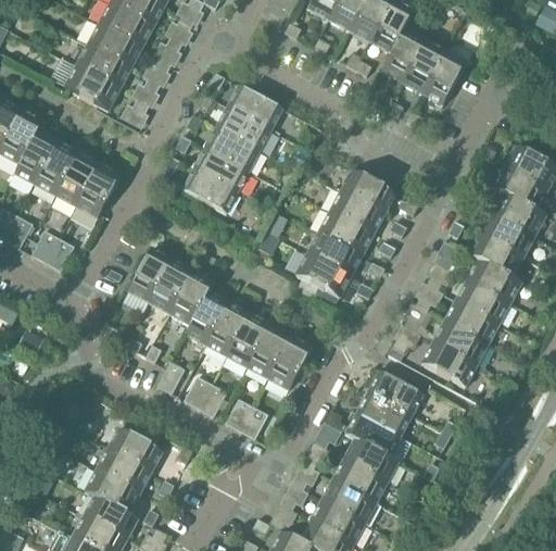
[(111,0),(109,3),(152,26),(164,5),(154,0),(111,0)]
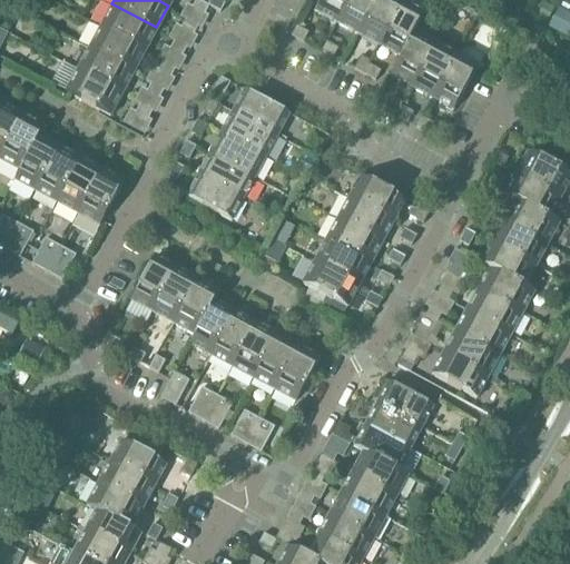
[(193,5),(205,11),(208,3),(207,2),(203,0),(195,0),(193,5)]
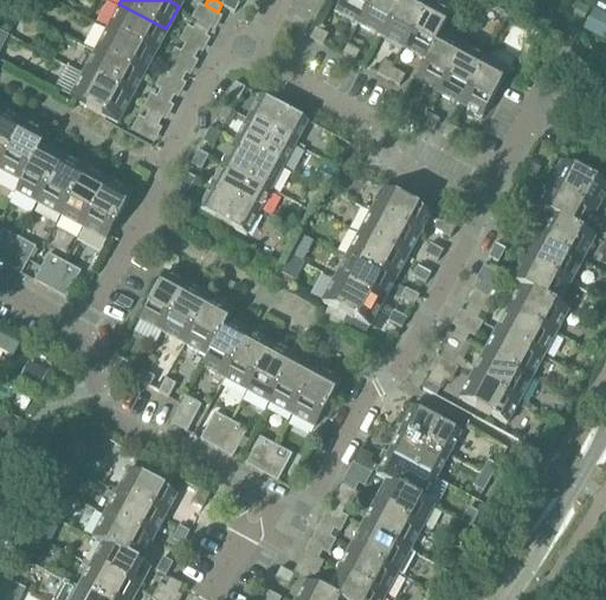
[(221,0),(220,2),(221,4),(227,6),(233,10),(238,0),(221,0)]
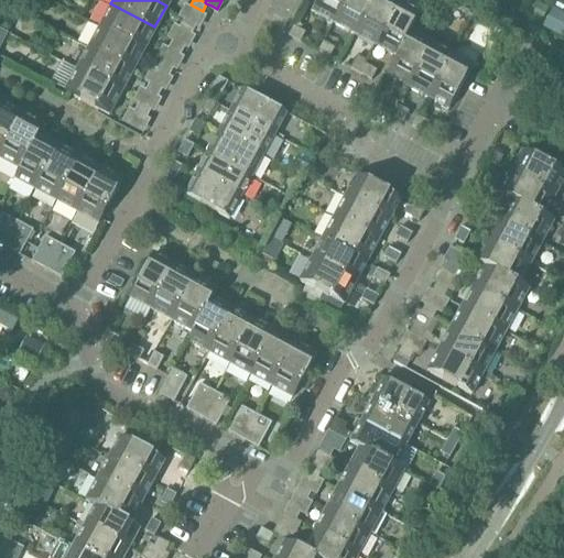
[(314,0),(311,7),(332,19),(342,0),(314,0)]
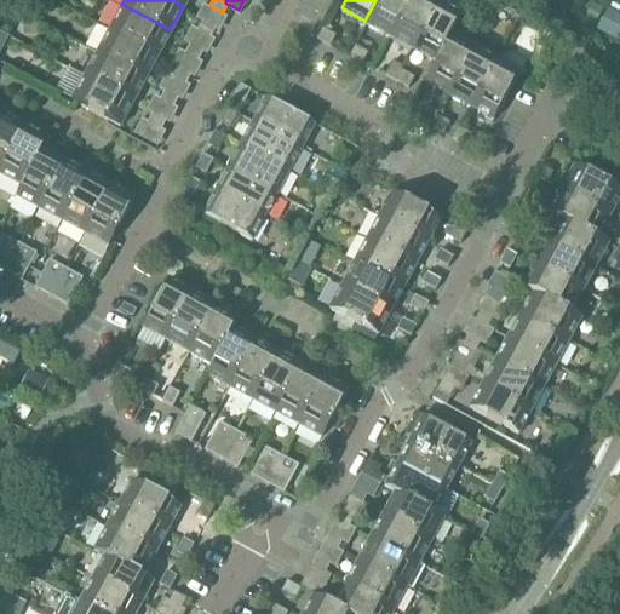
[(375,0),(365,21),(389,33),(405,0),(375,0)]
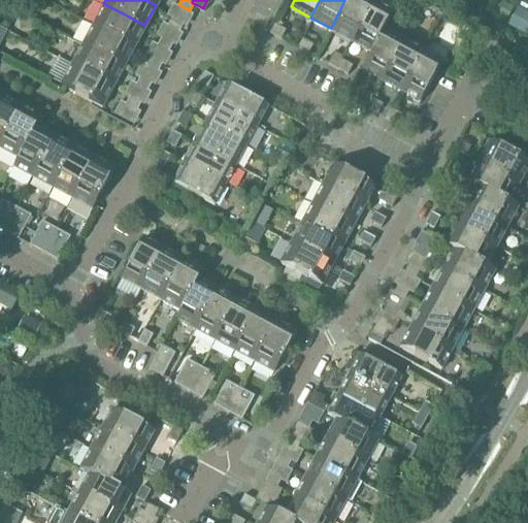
[(344,0),(331,28),(351,38),(370,0),(344,0)]
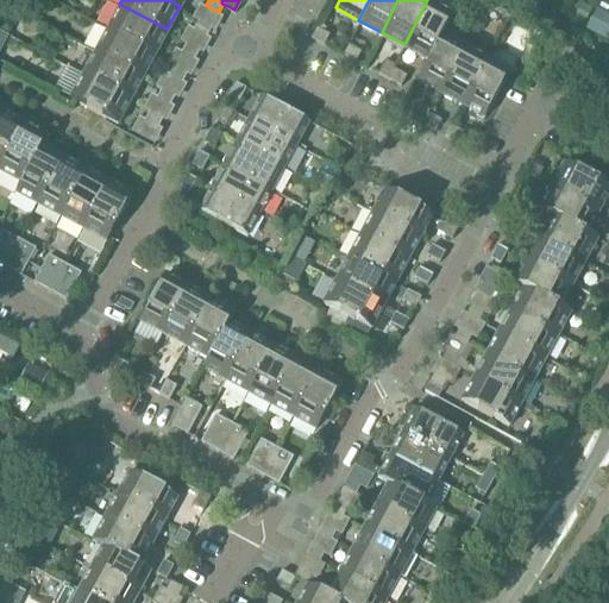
[(427,0),(405,44),(426,56),(427,57),(441,29),(443,30),(453,10),(435,0),(427,0)]
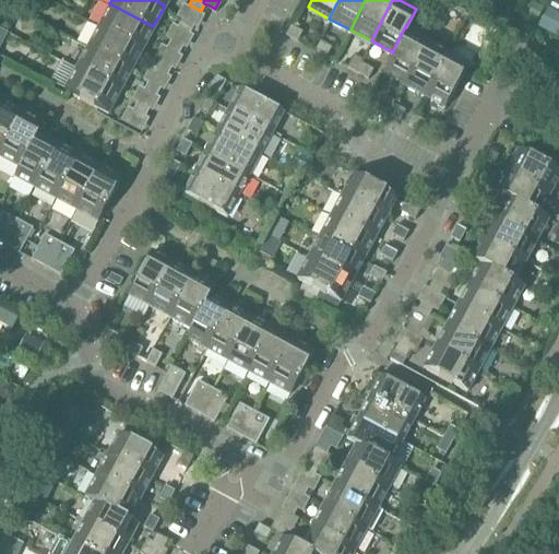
[(109,3),(98,23),(142,47),(153,26),(109,3)]
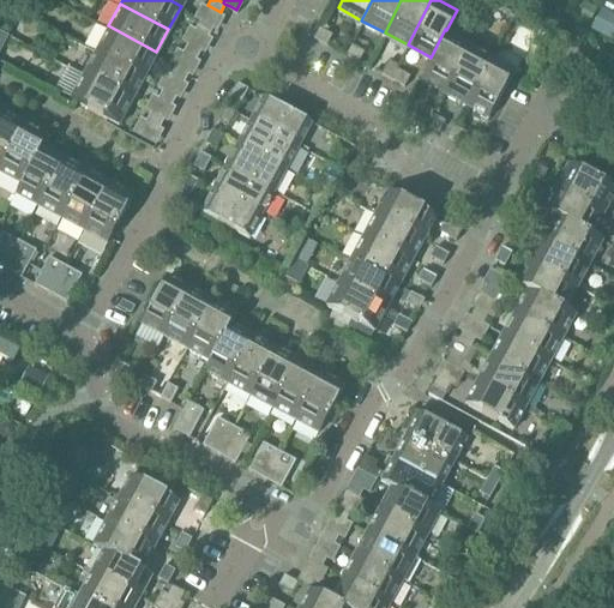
[(4,16),(0,23),(0,28),(8,32),(11,26),(10,18),(4,16)]
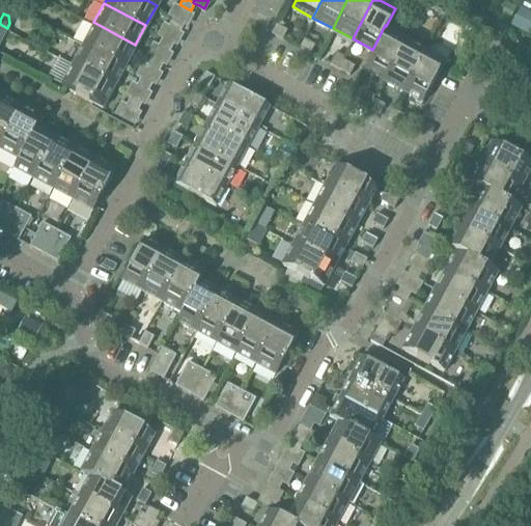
[(168,23),(180,29),(184,23),(184,22),(172,16),(171,17),(168,23)]
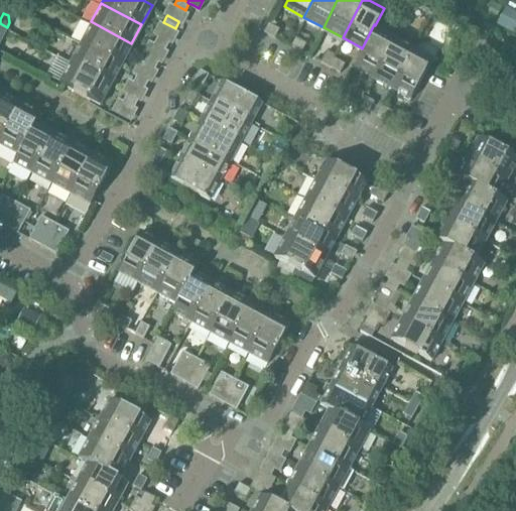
[(267,19),(263,28),(274,34),(279,25),(267,19)]
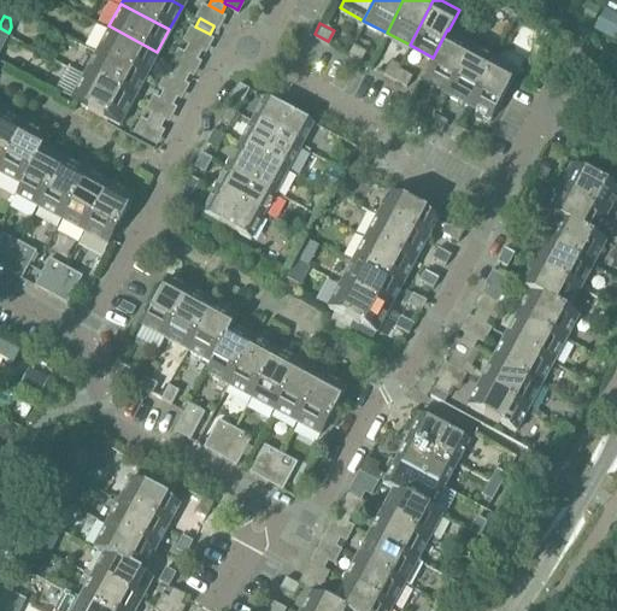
[(109,25),(97,48),(145,75),(157,52),(109,25)]
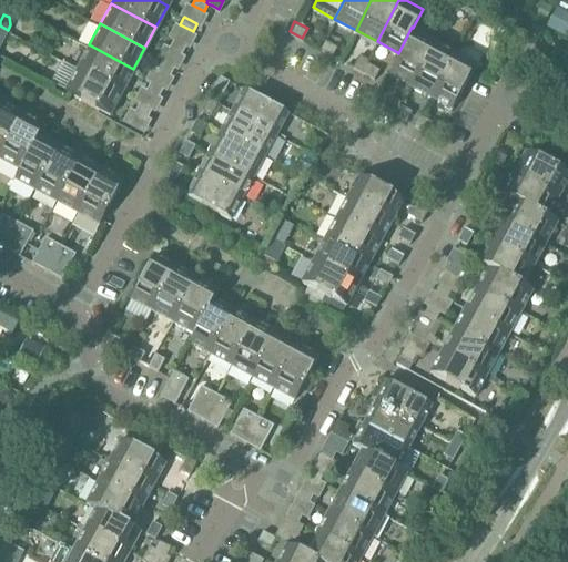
[(397,52),(387,71),(408,83),(433,39),(413,28),(412,27),(398,53),(397,52)]
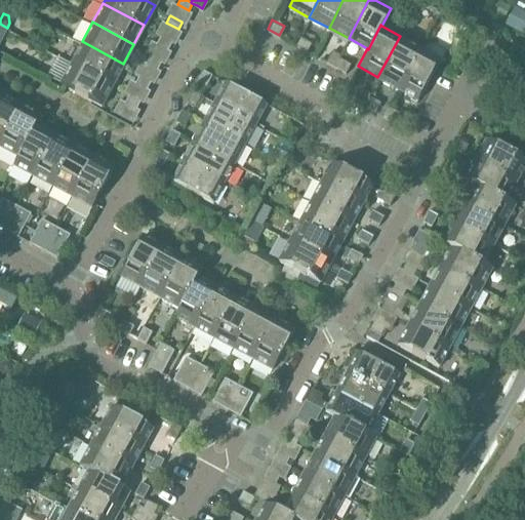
[(156,42),(156,43),(167,49),(171,42),(171,41),(160,35),(156,42)]
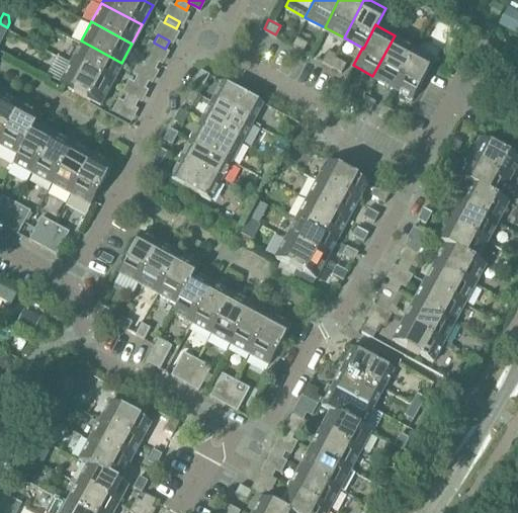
[(295,34),(291,43),(303,50),(308,40),(295,34)]
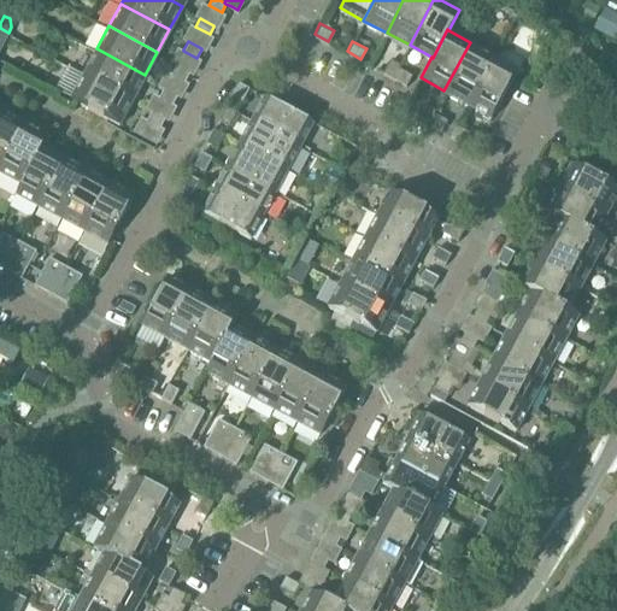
[(470,42),(444,90),(466,103),(493,54),(470,42)]
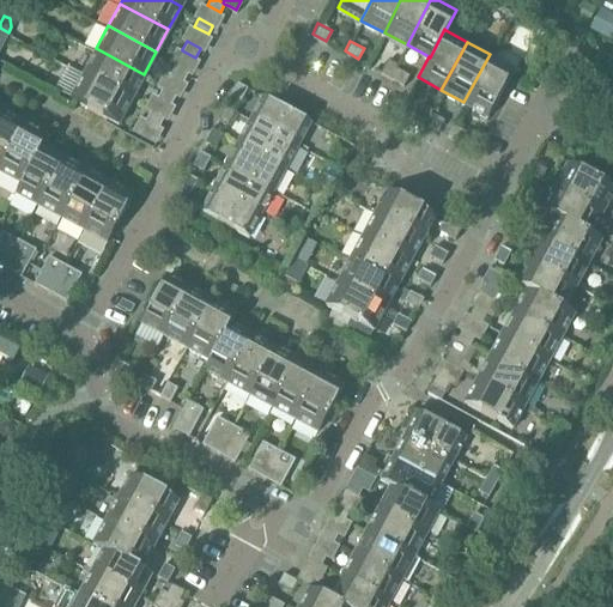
[(96,48),(84,71),(132,97),(144,74),(96,48)]
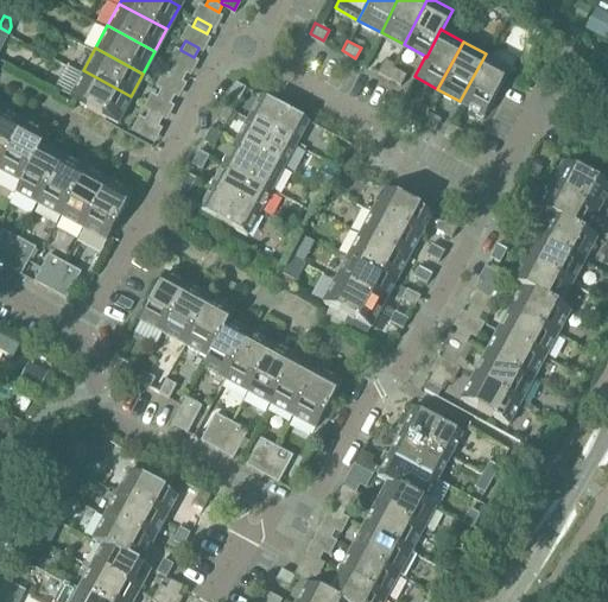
[(486,54),(460,101),(483,114),(508,65),(486,54)]
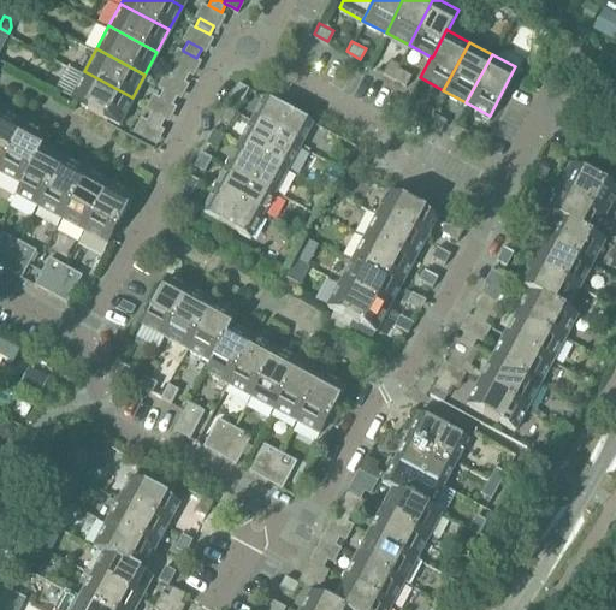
[(389,57),(381,71),(392,76),(397,66),(400,63),(389,57)]
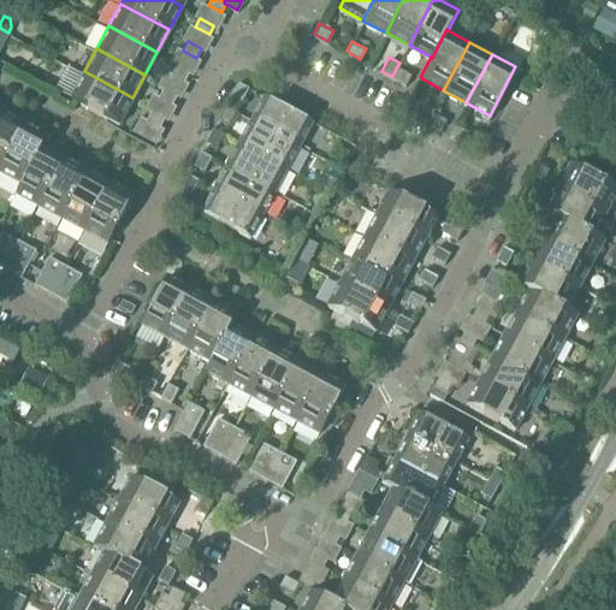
[(171,72),(170,72),(184,81),(189,72),(189,71),(175,64),(171,72)]
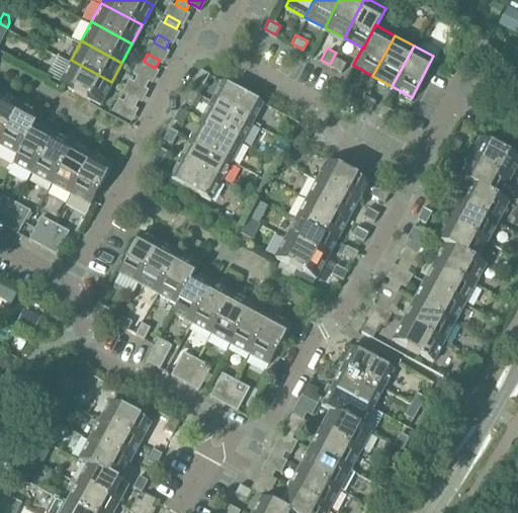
[(334,56),(330,64),(341,70),(345,62),(334,56)]
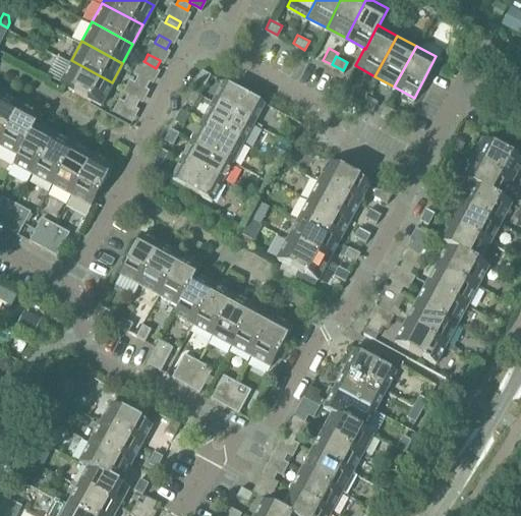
[(71,60),(60,81),(101,103),(112,82),(71,60)]
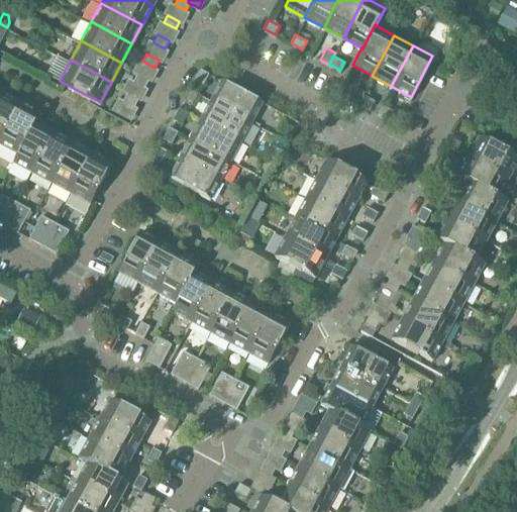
[(199,68),(194,78),(203,83),(209,72),(200,67),(199,68)]
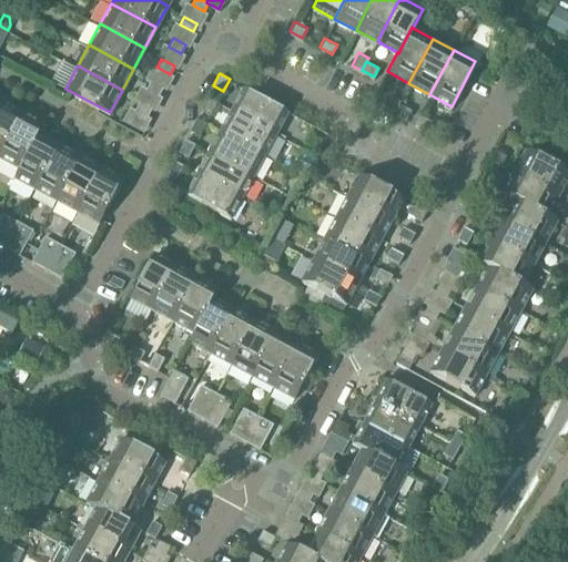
[(145,88),(158,94),(159,94),(162,87),(150,80),(145,88)]
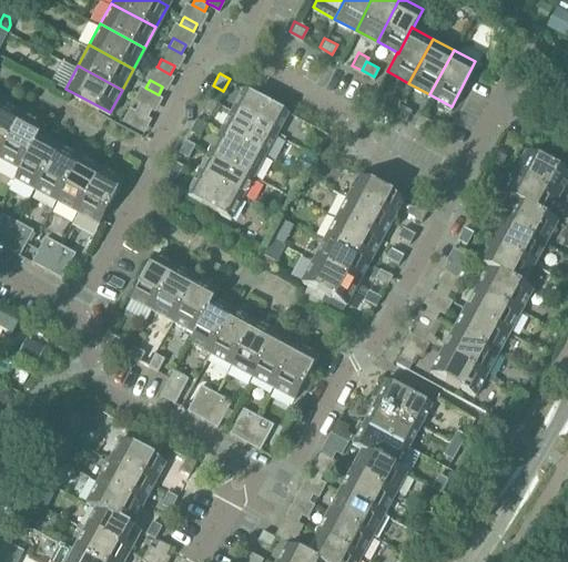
[(243,87),(231,108),(276,131),(287,110),(243,87)]
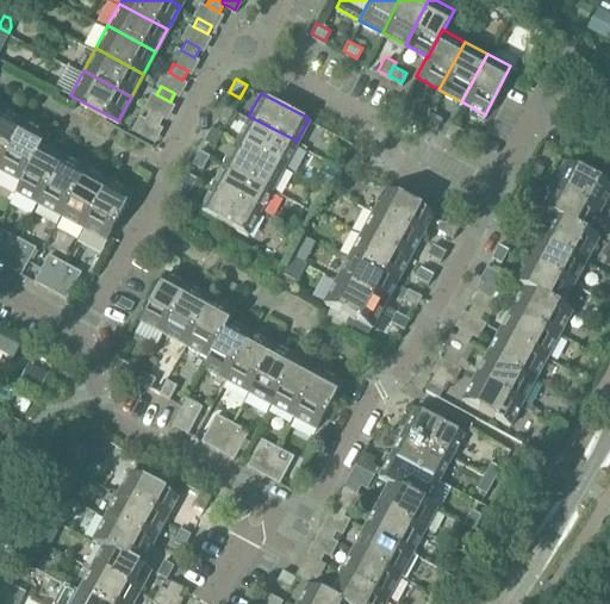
[(419,101),(412,114),(423,119),(429,110),(430,107),(419,101)]
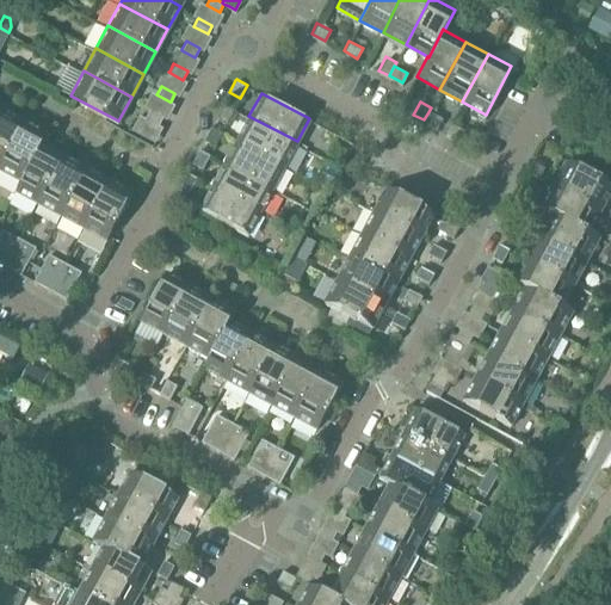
[(224,103),(217,116),(227,121),(234,107),(224,103)]
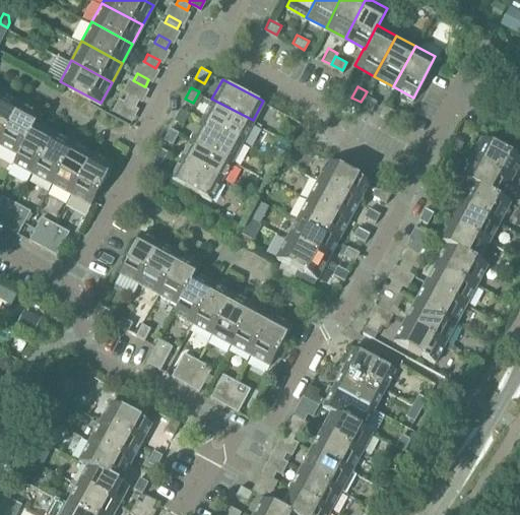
[(1,90),(0,92),(0,138),(20,101),(1,90)]
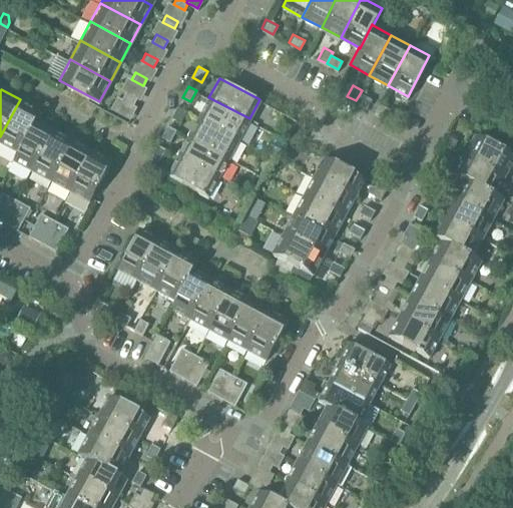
[(121,98),(132,104),(136,97),(125,91),(124,92),(121,98)]
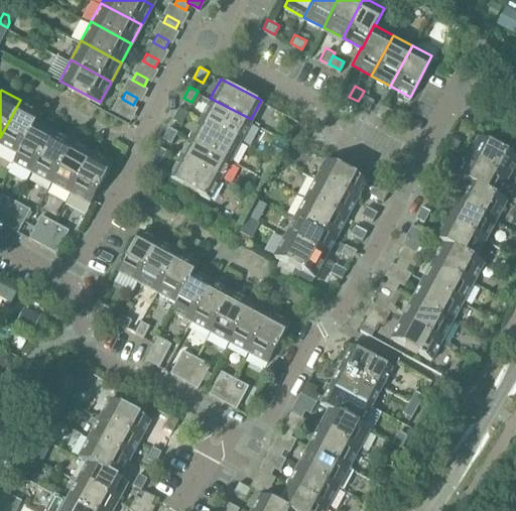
[(363,93),(358,101),(369,107),(373,99),(363,93)]
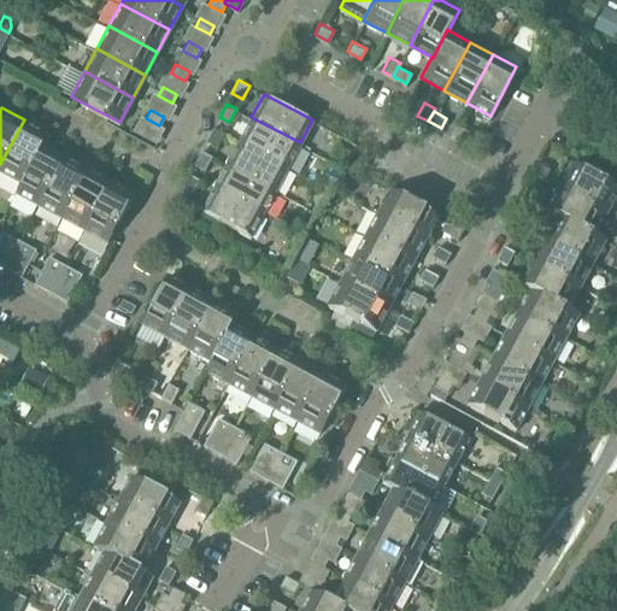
[(251,117),(239,140),(287,166),(300,142),(251,117)]
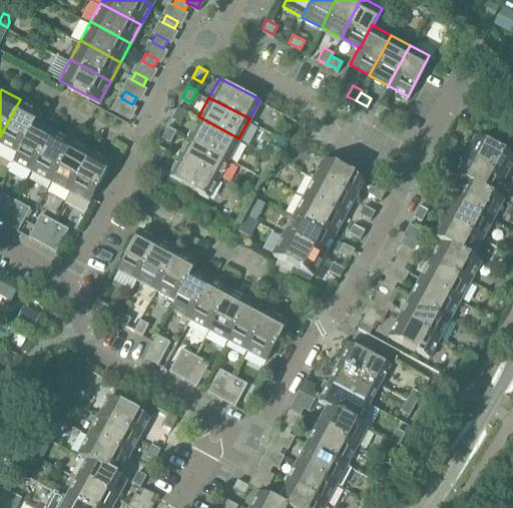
[(20,99),(0,136),(0,140),(17,149),(18,150),(34,119),(35,119),(40,110),(20,99)]
